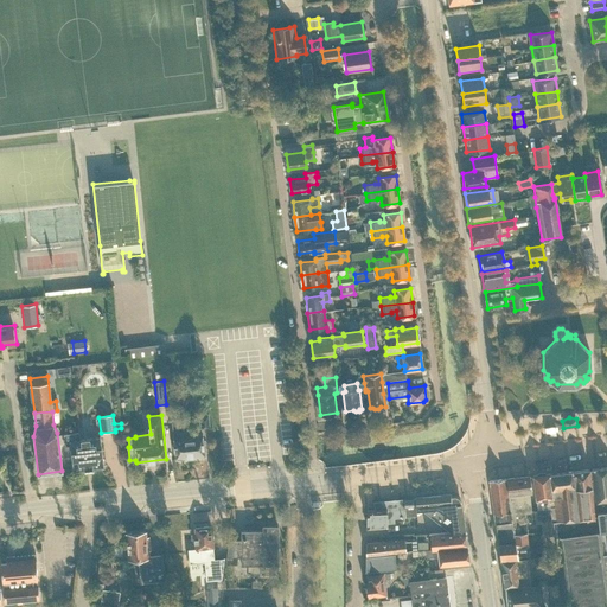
[(176,458),(203,454),(200,430),(179,433),(177,420),(172,420),(176,458)]
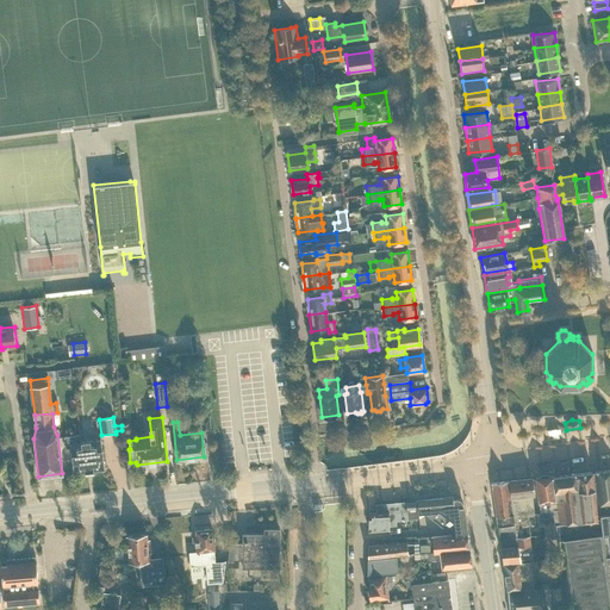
[(74,472),(104,468),(100,440),(80,442),(79,435),(64,437),(66,452),(72,450),(74,472)]
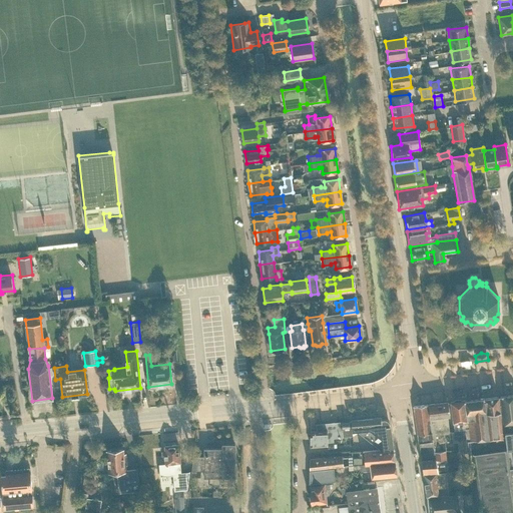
[(512,431),(512,394),(498,396),(502,424),(503,432),(512,431)]
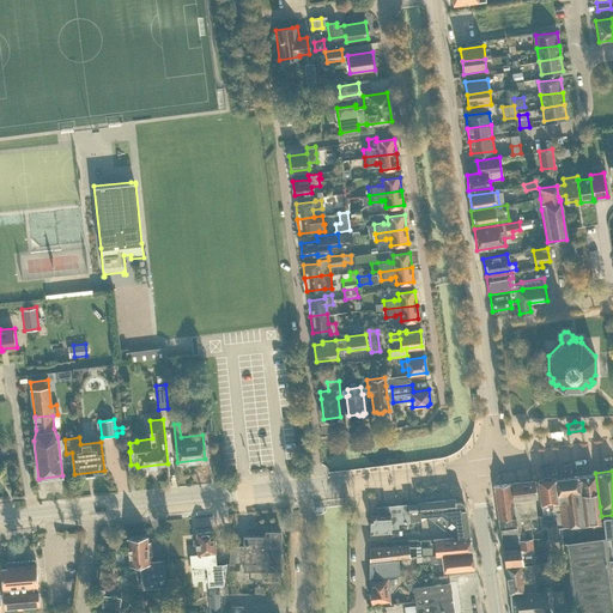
[(605,538),(600,507),(595,473),(578,475),(582,509),(583,509),(584,523),(583,523),(587,540),(605,538)]
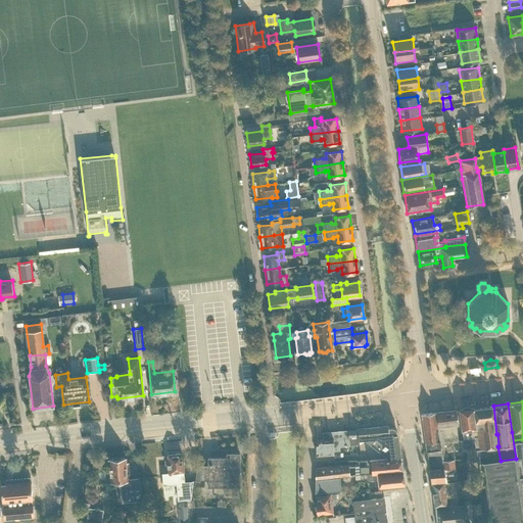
[(498,446),(497,434),(496,434),(493,406),(492,406),(483,407),(477,408),(473,408),(473,409),(481,448),(477,448),(478,461),(479,464),(482,463),(501,461),(497,446),(498,446)]
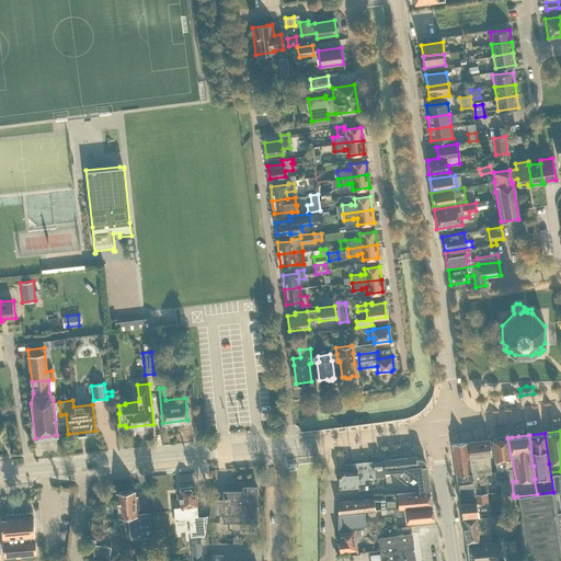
[(507,438),(507,437),(507,436),(492,439),(496,471),(493,471),(494,483),(500,482),(501,495),(502,495),(513,494),(512,481),(516,481),(507,438)]
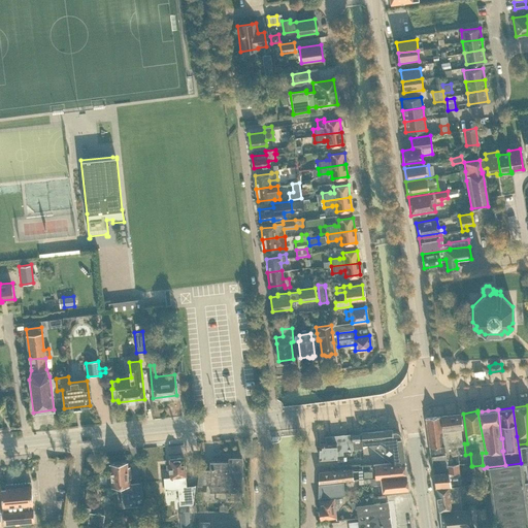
[(444,444),(449,472),(459,470),(458,462),(459,463),(457,446),(462,444),(460,427),(462,427),(461,414),(439,416),(443,444),(444,444)]
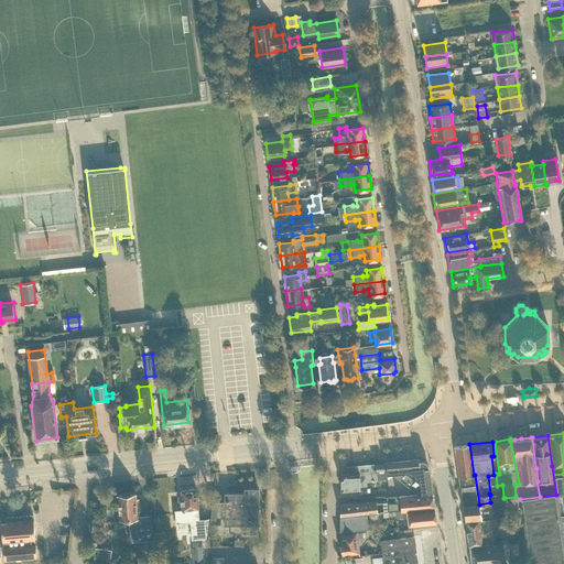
[(474,475),(469,444),(454,446),(465,518),(481,518),(480,517),(491,516),(490,502),(479,505),(478,496),(475,475),(474,475)]
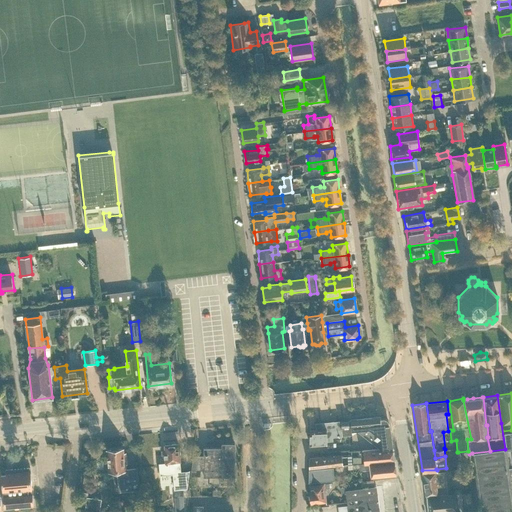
[(341,428),(341,435),(341,436),(352,435),(351,429),(356,429),(356,431),(378,448),(392,447),(388,424),(387,424),(387,422),(382,418),(380,418),(380,417),(349,420),(350,427),(341,428)]
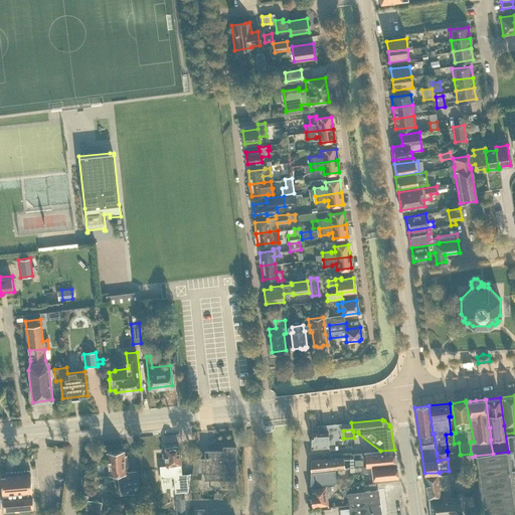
[(343,431),(351,430),(350,421),(342,422),(343,431)]
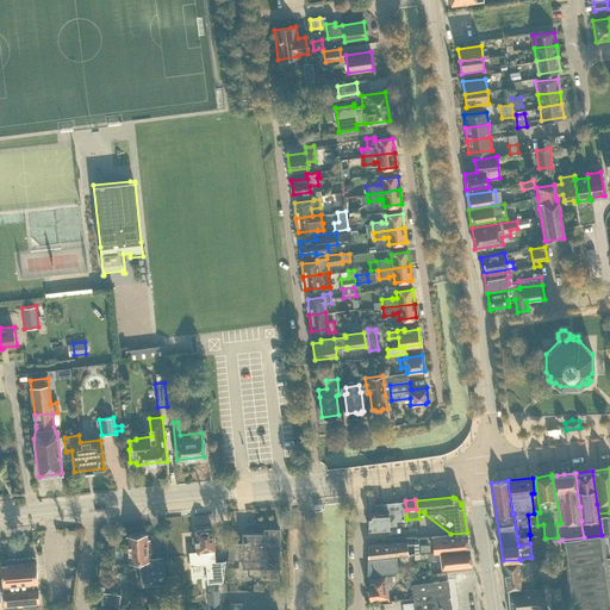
[(396,520),(406,520),(406,518),(406,510),(405,510),(404,500),(374,503),(375,511),(368,511),(368,530),(388,529),(390,526),(396,524),(396,520)]
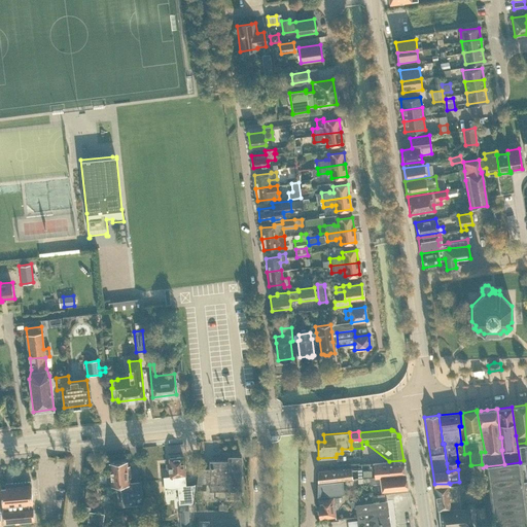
[(526,443),(517,444),(520,462),(524,481),(526,502),(526,443)]
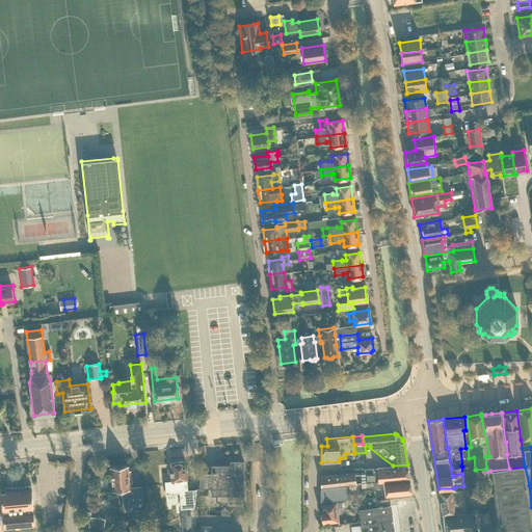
[(197,477),(186,478),(185,460),(170,461),(171,468),(169,468),(170,475),(171,480),(173,480),(173,488),(197,486),(197,477)]
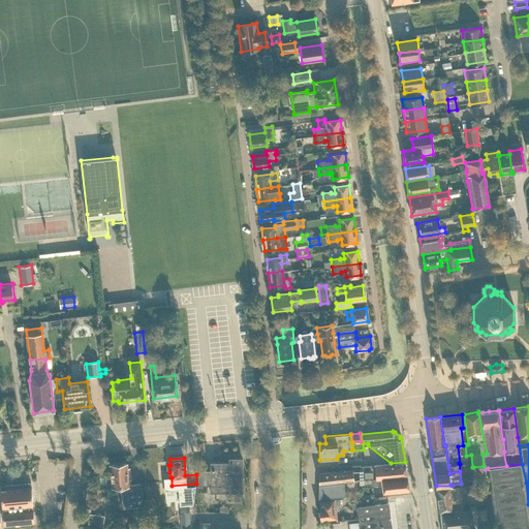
[(242,491),(242,458),(231,458),(231,462),(210,462),(210,491),(242,491)]
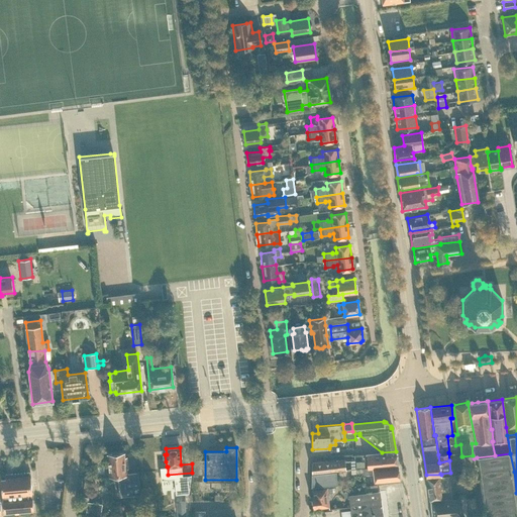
[(382,467),(398,466),(396,451),(365,454),(365,460),(367,460),(367,468),(373,468),(382,467)]
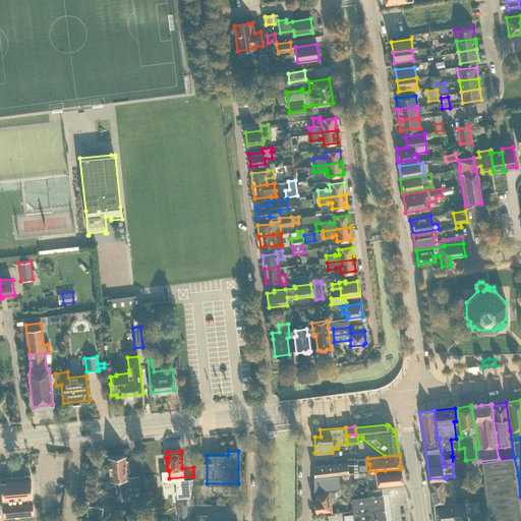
[(121,499),(140,497),(138,476),(127,477),(126,469),(128,469),(127,464),(125,464),(124,456),(108,458),(109,469),(104,470),(105,478),(110,478),(110,479),(119,478),(121,499)]
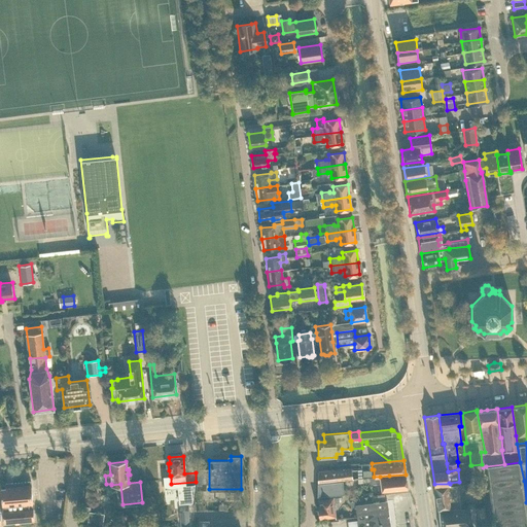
[(526,526),(526,510),(524,481),(520,462),(504,464),(486,466),(487,475),(493,526),(526,526)]
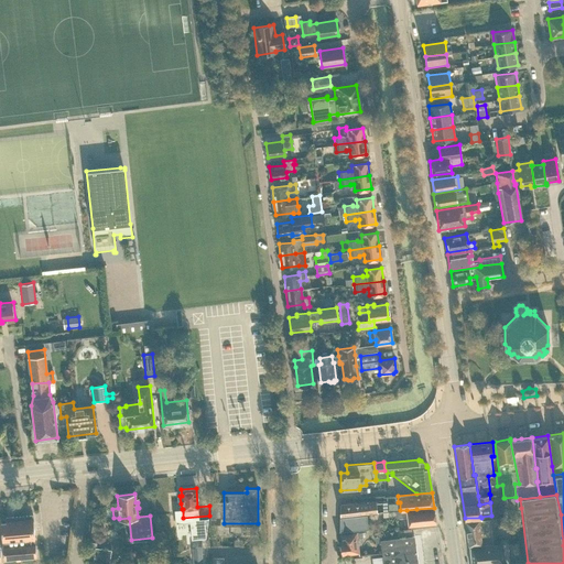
[(340,517),(379,512),(378,505),(376,505),(376,501),(340,505),(340,517)]
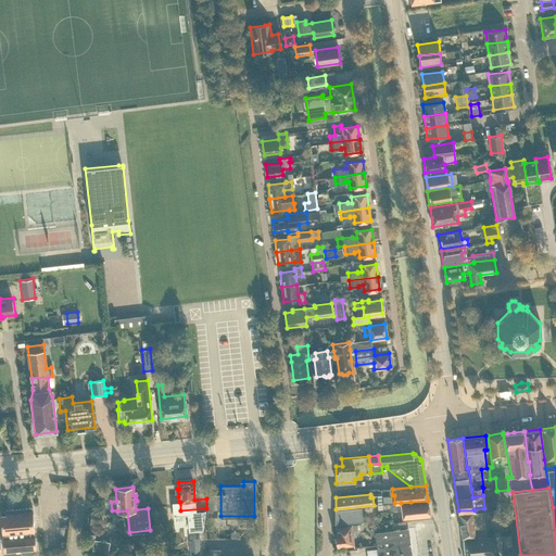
[(495,497),(484,498),(485,508),(495,507),(495,497)]
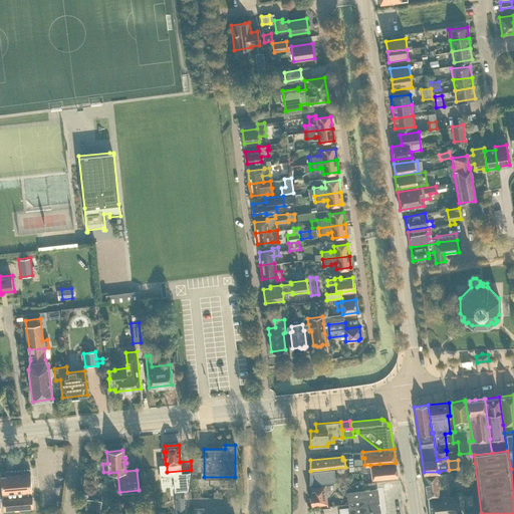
[(371,479),(398,477),(396,463),(379,464),(370,465),(364,465),(364,466),(362,466),(363,470),(364,469),(366,471),(370,471),(371,479)]
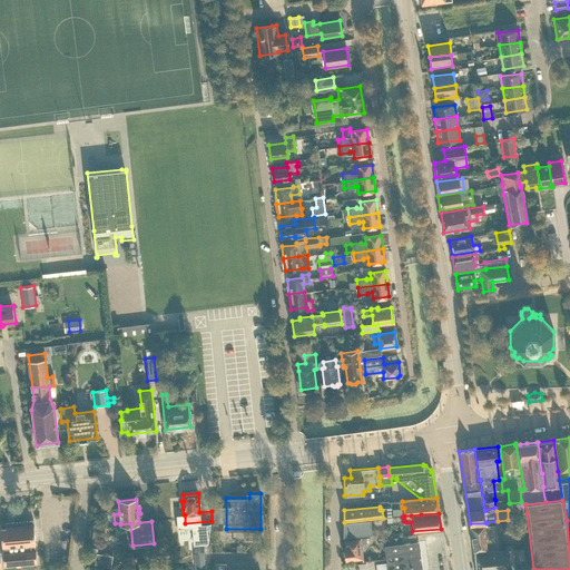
[(343,537),(372,534),(371,520),(343,522),(343,537)]
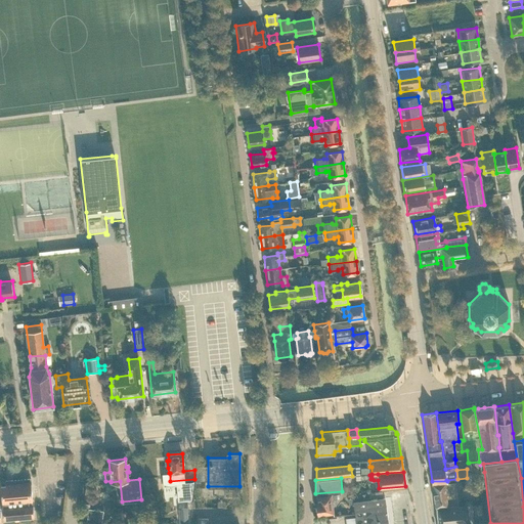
[(3,520),(33,518),(30,479),(5,481),(5,486),(0,486),(1,503),(2,503),(2,509),(3,520)]
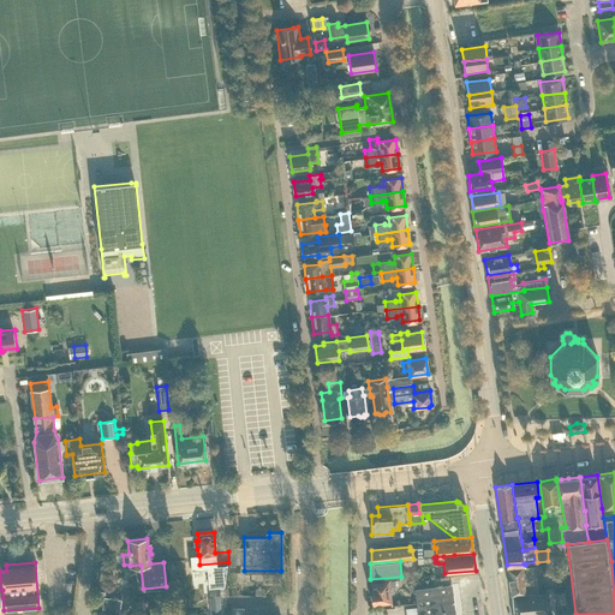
[(507,567),(511,595),(526,593),(537,593),(536,566),(507,567)]
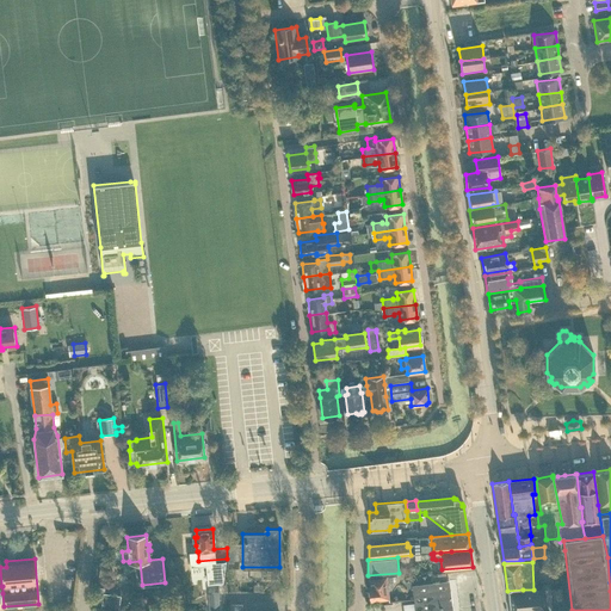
[(387,582),(393,581),(392,576),(386,576),(369,579),(370,588),(369,590),(370,600),(388,598),(387,582)]
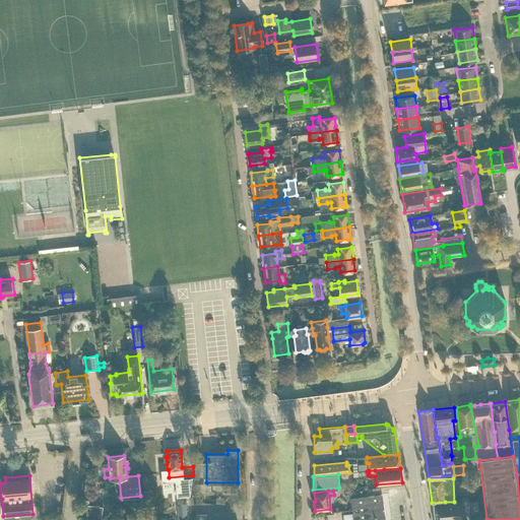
[(379,494),(368,495),(366,496),(351,497),(351,494),(344,495),(344,497),(346,499),(347,500),(349,500),(350,500),(352,512),(353,519),(384,515),(381,494),(379,494)]
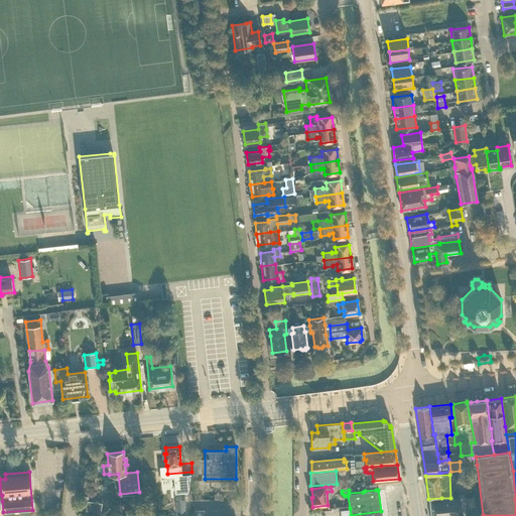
[(430,500),(431,515),(461,515),(460,497),(430,500)]
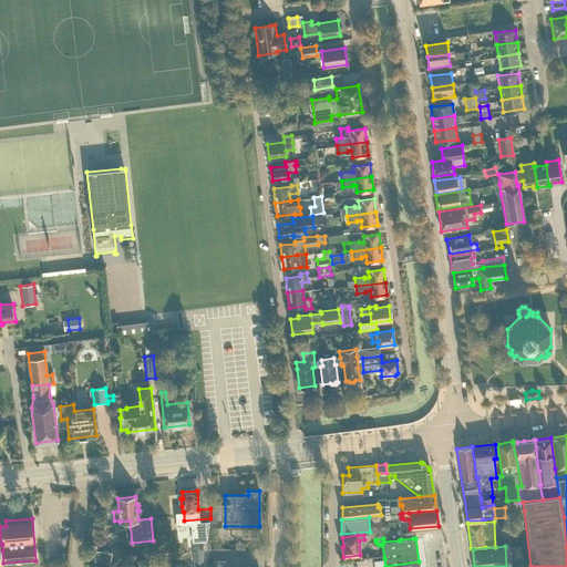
[(106,566),(110,566),(112,553),(96,550),(94,565),(106,566)]
